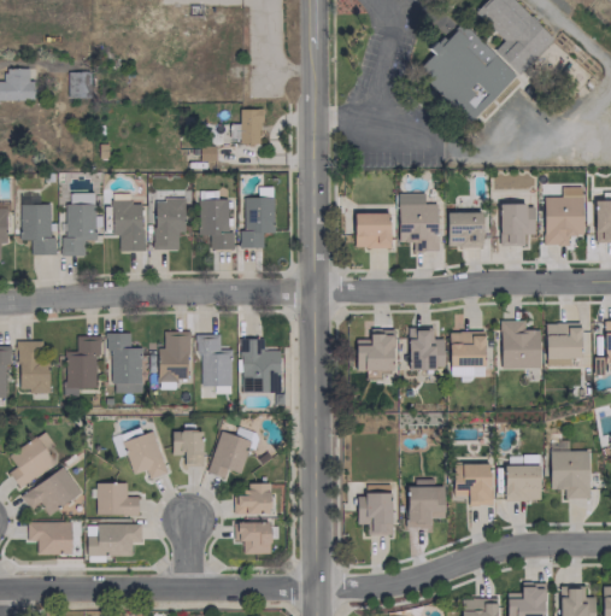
[(419,71),(473,122),(553,39),(515,0),(493,0),(480,13),(507,41),(497,51),(468,22),(419,71)]
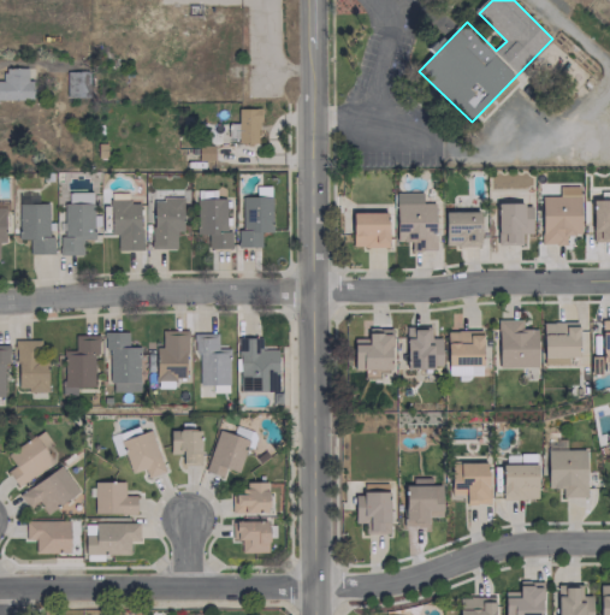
[(30,69),(7,69),(7,83),(0,82),(0,101),(36,101),(36,80),(30,81),(30,69)]
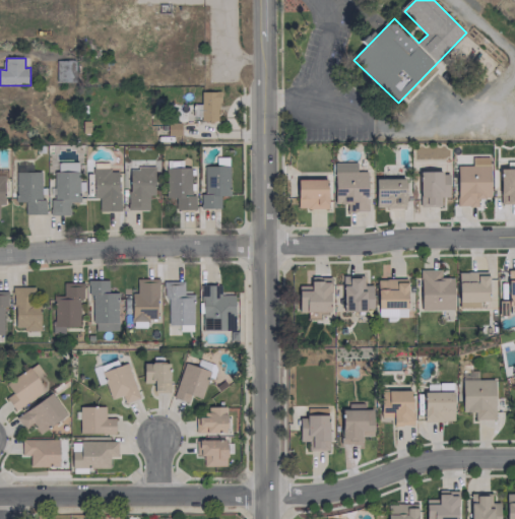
[(78,61),(59,61),(59,83),(78,83),(78,61)]
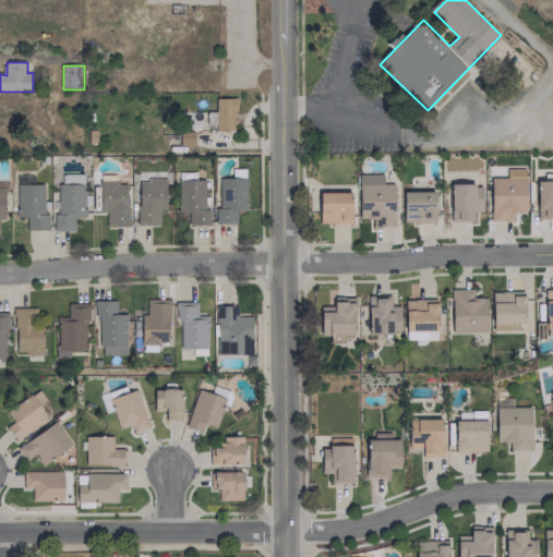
[(238,131),(239,99),(219,98),(218,130),(238,131)]
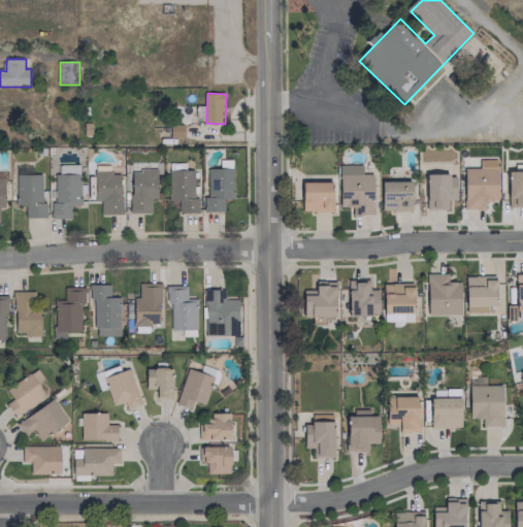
[(500,202),(499,160),(482,161),(483,168),(466,169),(467,210),(488,209),(487,202),(500,202)]
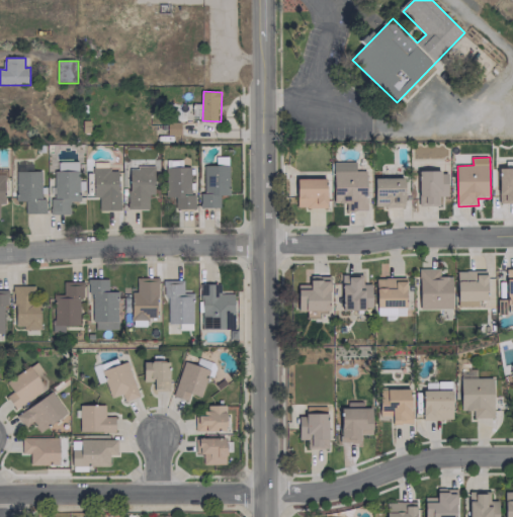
[(57,171),(57,199),(53,199),(53,216),(73,214),(73,202),(82,201),(81,162),(61,162),(61,171),(57,171)]
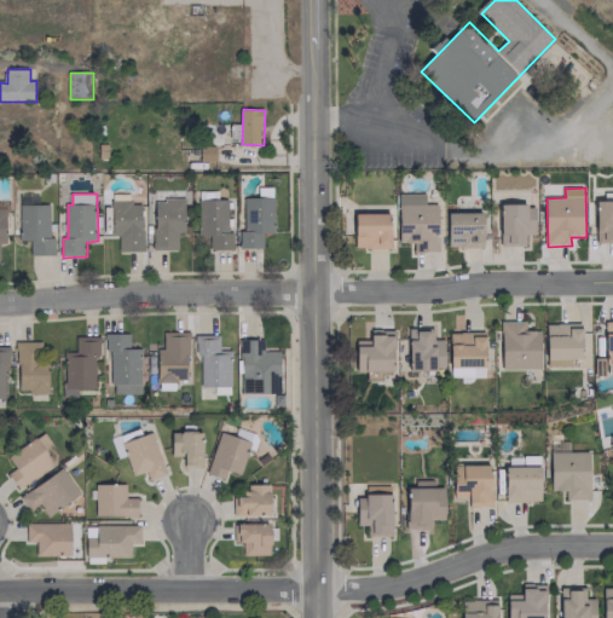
[(416,253),(441,252),(440,204),(428,204),(428,194),(400,195),(402,243),(416,243),(416,253)]
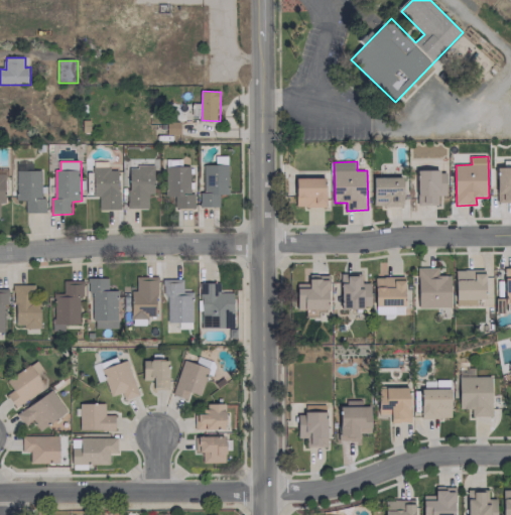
[(43,170),(26,170),(26,163),(18,163),(19,201),(28,201),(28,214),(47,213),(47,199),(44,199),(43,170)]
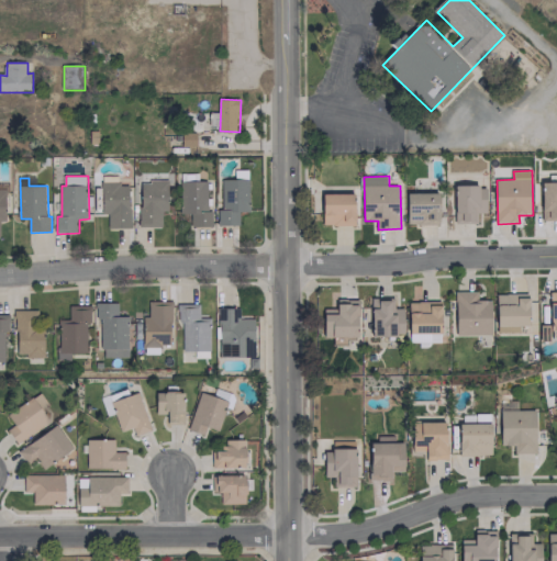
[(224,180),(225,211),(221,211),(221,226),(242,225),(242,213),(252,213),(251,180),(224,180)]
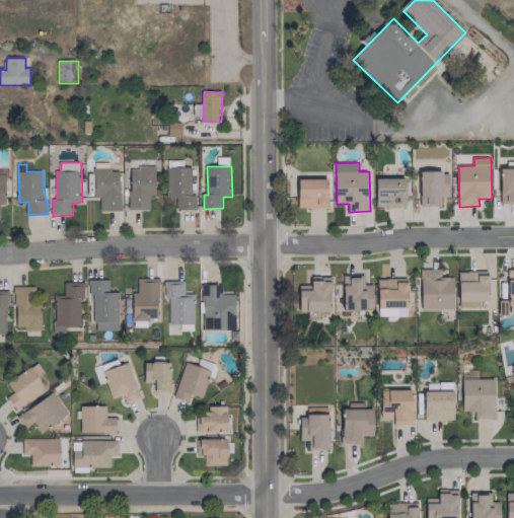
[(157,196),(157,167),(132,167),(131,210),(151,211),(152,196),(157,196)]
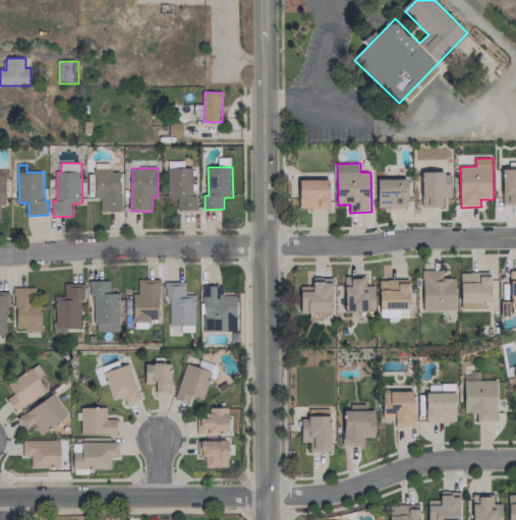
[(169,198),(179,198),(179,211),(198,212),(198,196),(194,196),(194,169),(170,168),(169,198)]
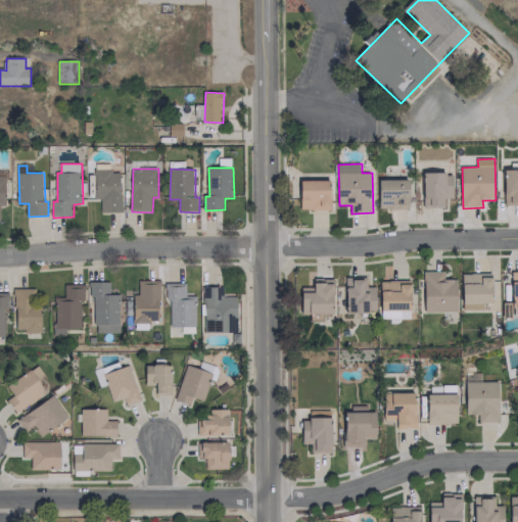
[(517,170),(506,171),(506,205),(517,204),(517,170)]
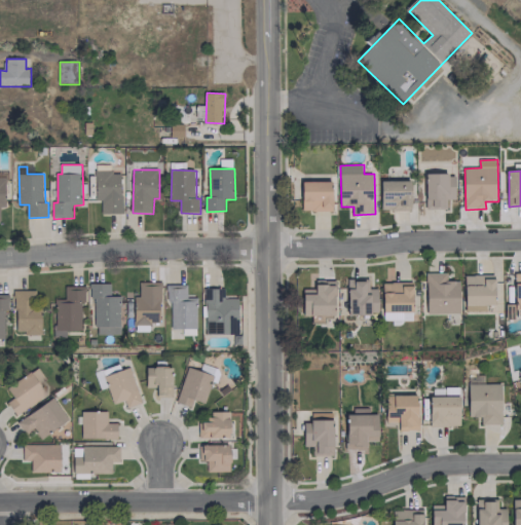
[(123,214),(124,172),(98,172),(98,200),(103,200),(103,214),(123,214)]
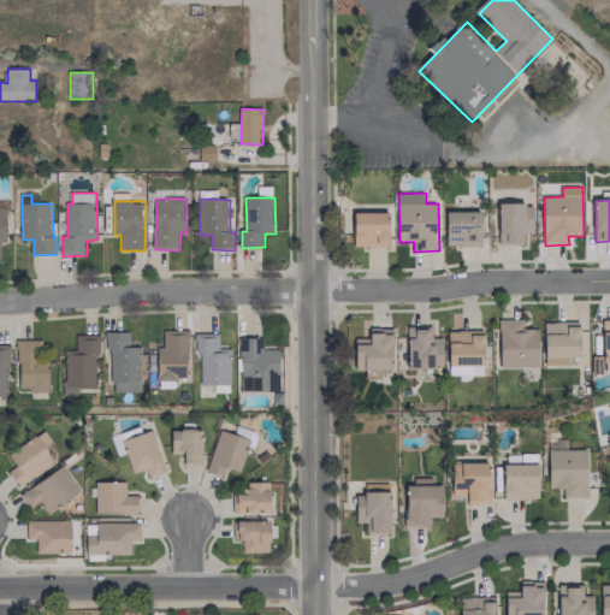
[(526,246),(525,235),(536,235),(536,205),(501,205),(501,246),(526,246)]
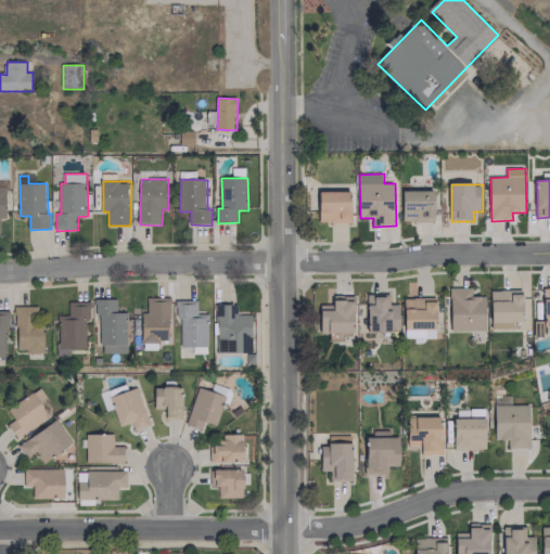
[(0,234),(2,234),(2,218),(8,219),(9,188),(0,187),(0,234)]
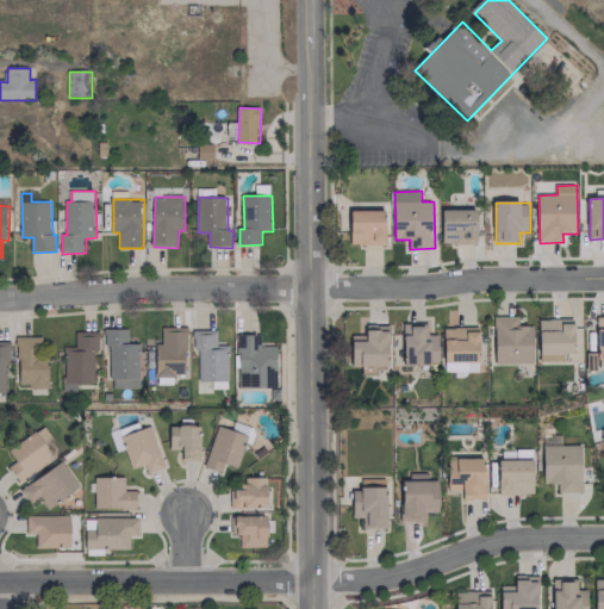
[(479,244),(478,210),(443,211),(444,244),(479,244)]
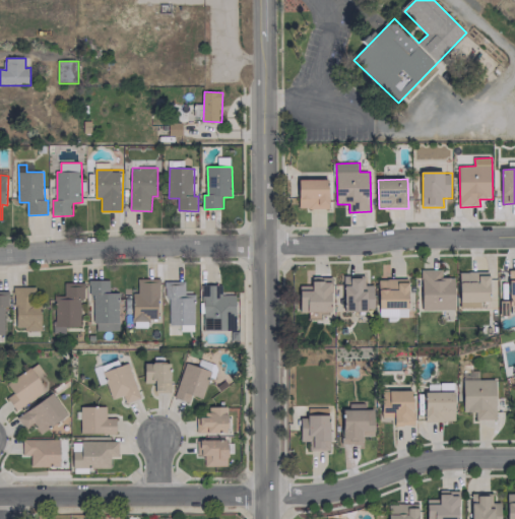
[(330,180),(301,180),(301,208),(329,208),(330,180)]
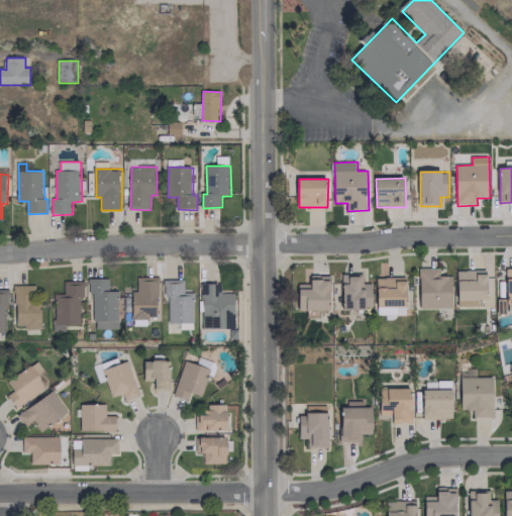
[(421,309),(453,308),(452,276),(441,277),(440,268),(420,269),(421,309)]
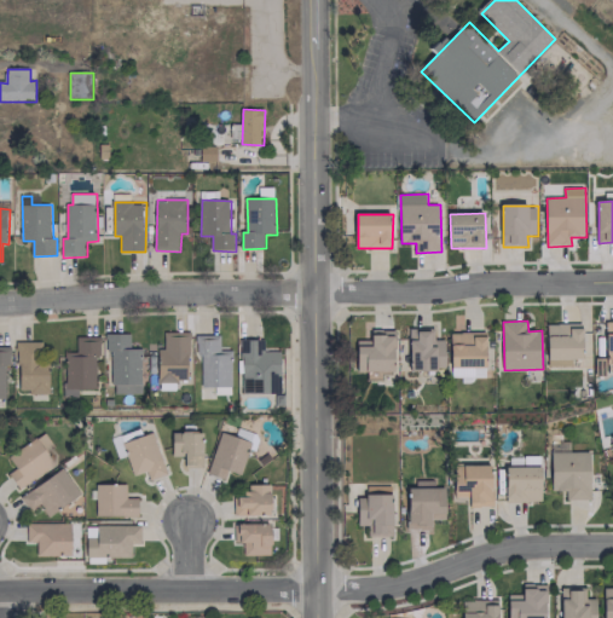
[(584,359),(584,324),(548,324),(549,367),(573,367),(573,359),(584,359)]
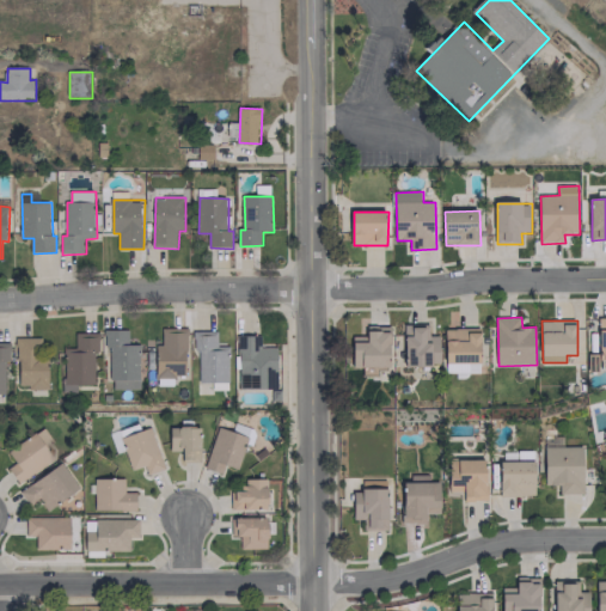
[(441,366),(441,336),(432,336),(430,325),(406,325),(406,367),(441,366)]
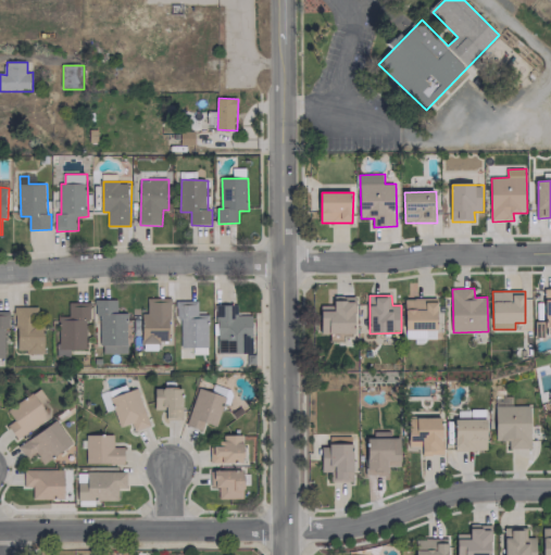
[(322,335),(355,336),(357,297),(336,297),(336,306),(323,306),(322,335)]
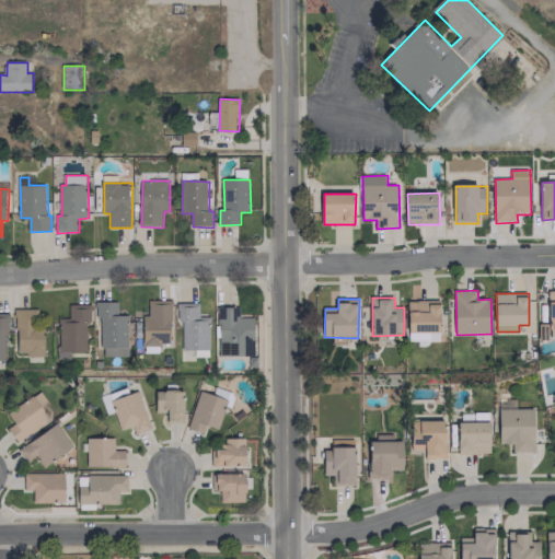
[(172,345),(173,301),(150,301),(150,315),(145,315),(145,353),(162,353),(162,344),(172,345)]
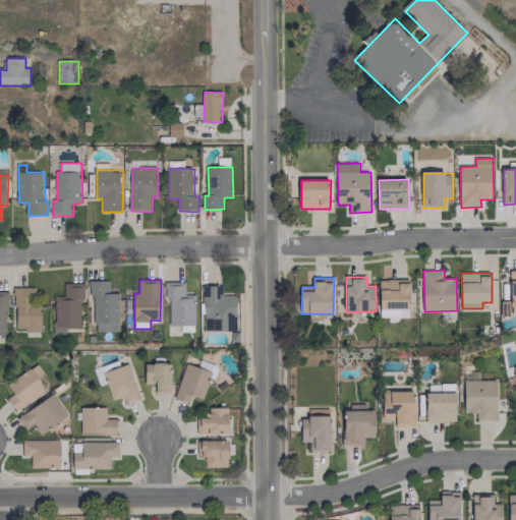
[(410,308),(410,280),(381,281),(381,309),(410,308)]
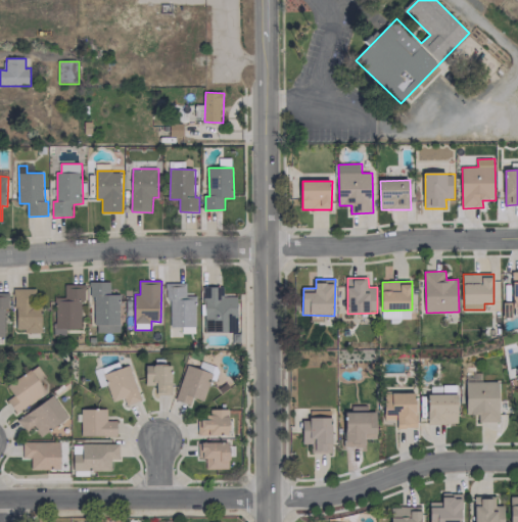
[(94,332),(121,333),(122,294),(111,294),(112,282),(95,282),(94,332)]
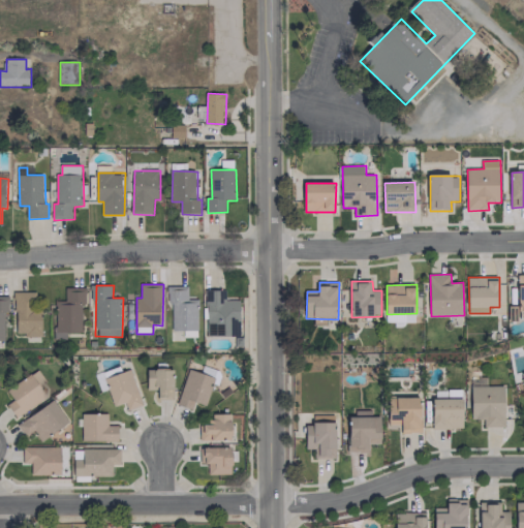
[(198,300),(190,300),(189,286),(170,287),(170,303),(173,303),(174,332),(201,331),(198,300)]
